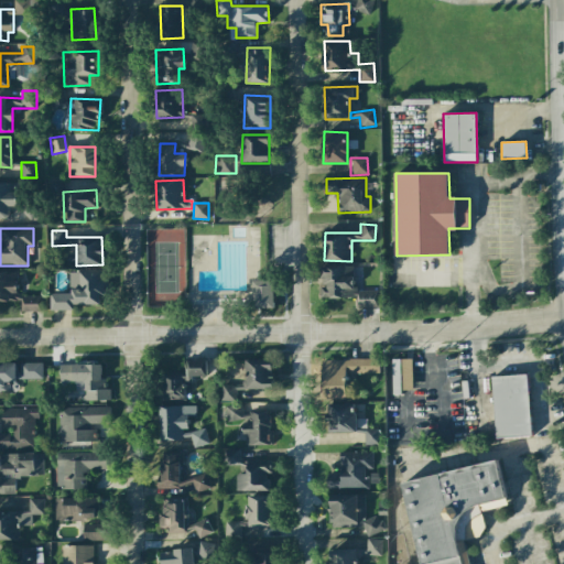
[(378,291),(355,291),(355,266),(321,267),(321,297),(355,296),(355,307),(378,307),(378,291)]
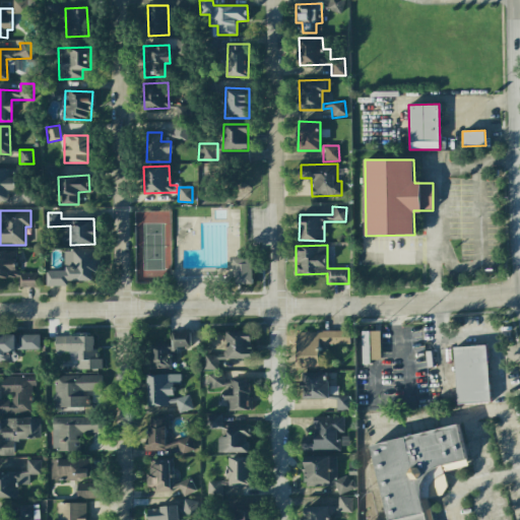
[(47,285),(69,286),(69,280),(92,280),(92,271),(99,271),(99,249),(64,249),(64,270),(47,270),(47,285)]
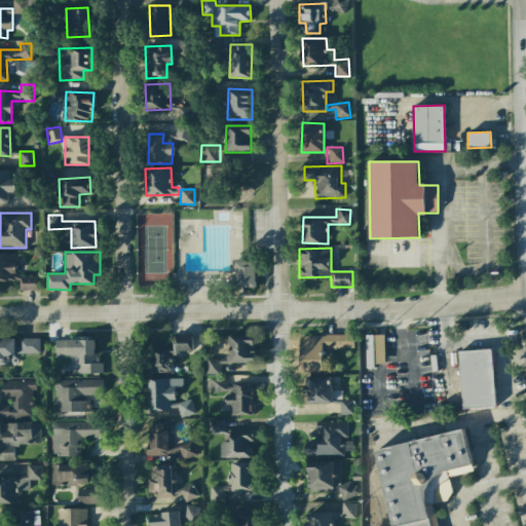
[(0,279),(16,279),(15,255),(0,254),(0,279)]
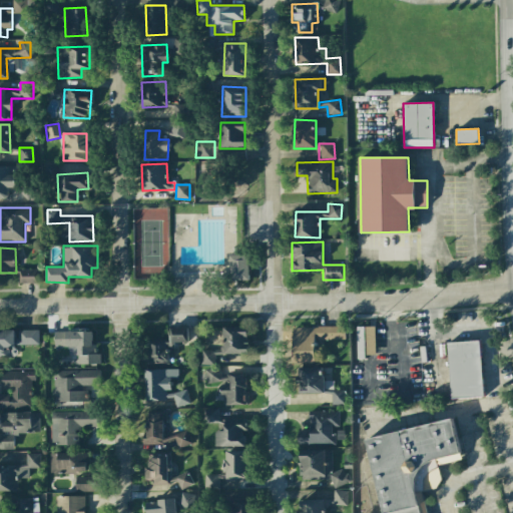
[(248,254),(230,255),(230,281),(249,281),(248,254)]
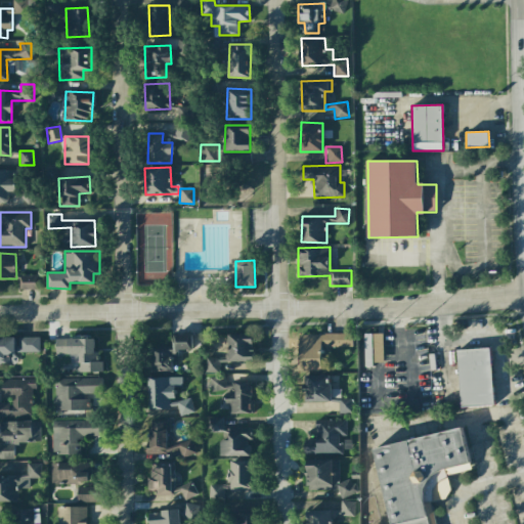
[(22,290),(39,290),(38,275),(22,275),(22,290)]
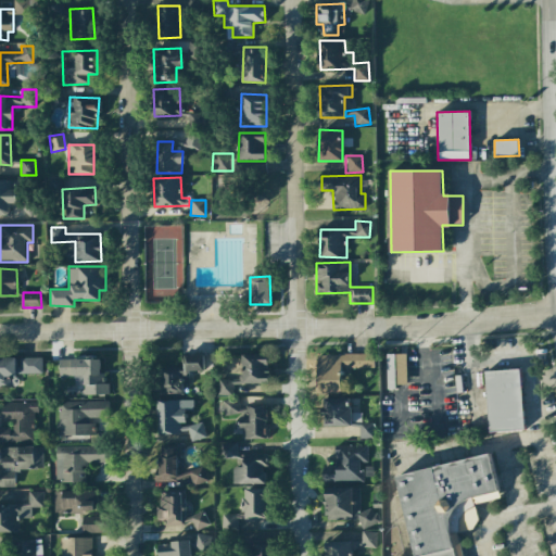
[(184,394),(184,384),(190,384),(190,371),(205,371),(204,354),(180,355),(180,367),(162,367),(162,394),(184,394)]
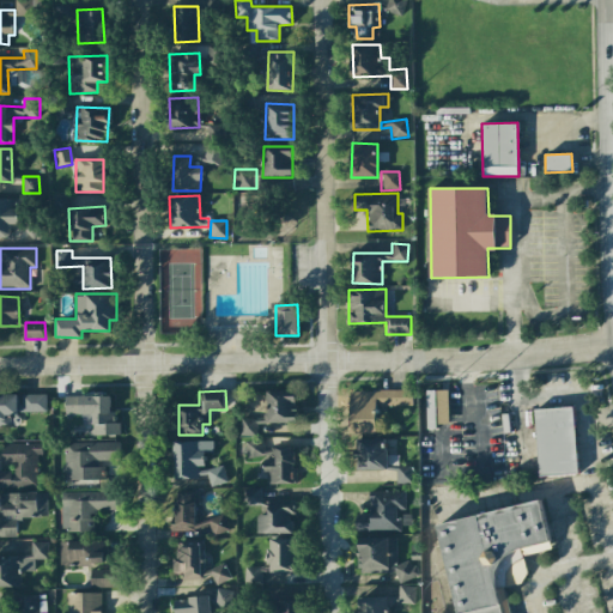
[(350,390),(350,434),(376,434),(376,406),(411,406),(411,390),(350,390)]
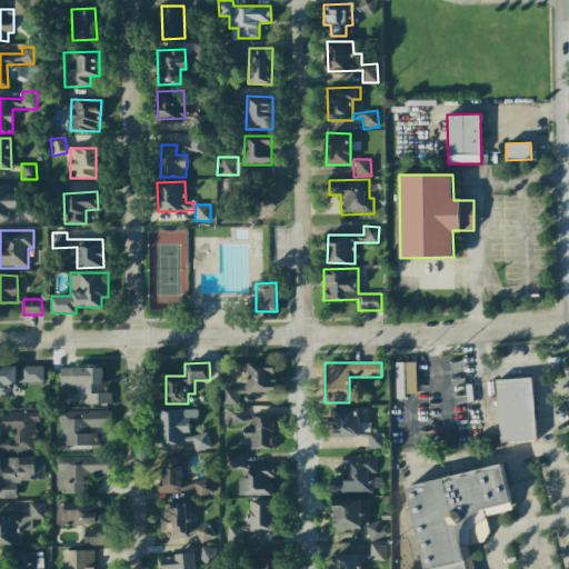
[(416,362),(395,362),(396,399),(406,399),(406,393),(417,392),(416,362)]
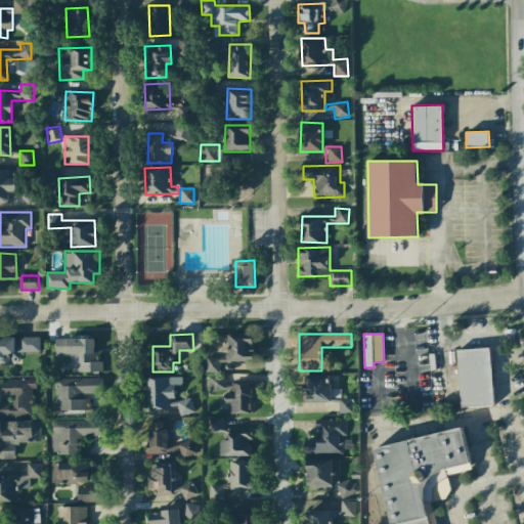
[(39,337),(16,338),(16,337),(0,337),(0,364),(16,364),(16,352),(39,352),(39,337)]
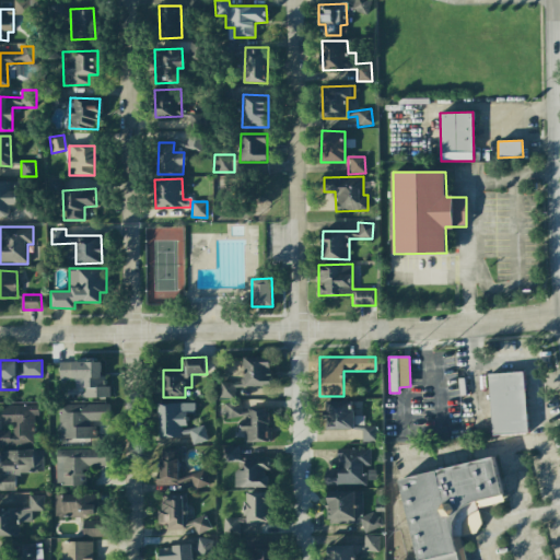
[(219,381),(219,398),(237,399),(237,386),(270,387),(271,361),(244,360),(243,382),(219,381)]
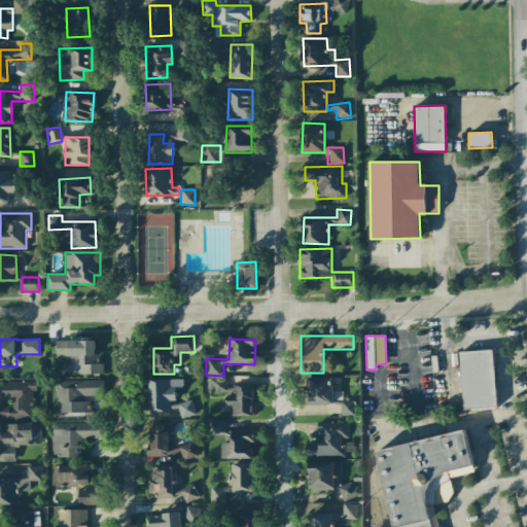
[(57,356),(71,356),(71,364),(79,364),(80,375),(99,374),(99,340),(56,341),(57,356)]
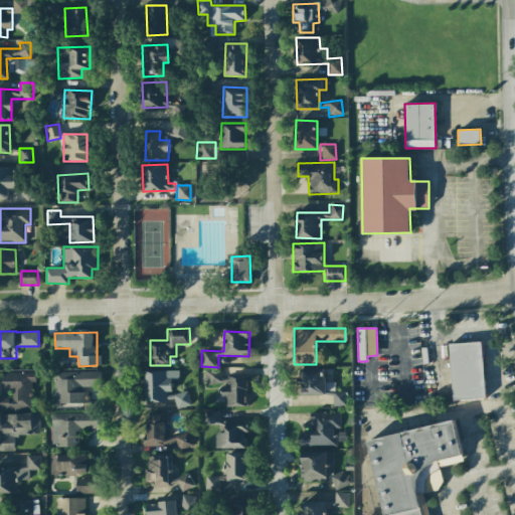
[(483,343),(450,344),(452,399),(485,398),(483,343)]
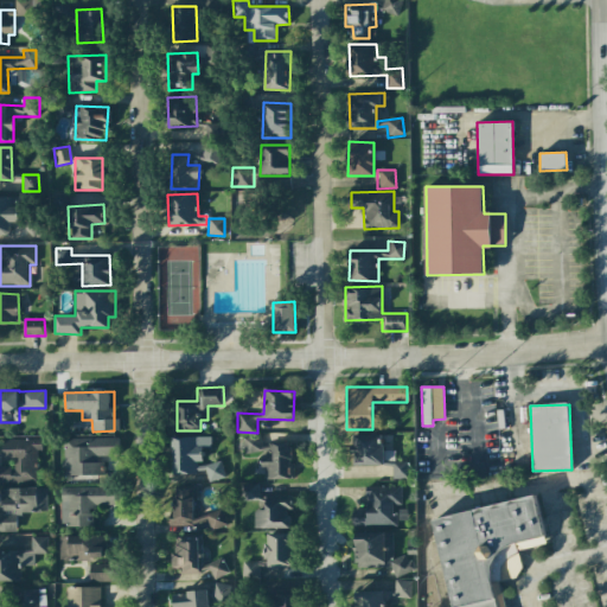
[(408,479),(408,461),(394,461),(394,451),(382,451),(383,435),(356,435),(355,465),(393,466),(393,478),(408,479)]
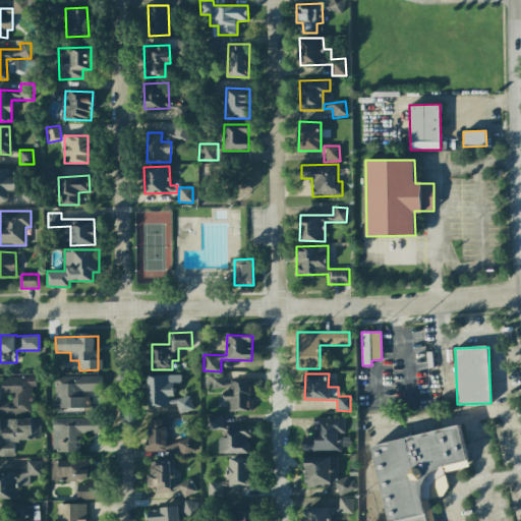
[(149,406),(177,406),(177,411),(190,411),(190,397),(173,398),(173,385),(181,384),(180,374),(148,375),(149,406)]
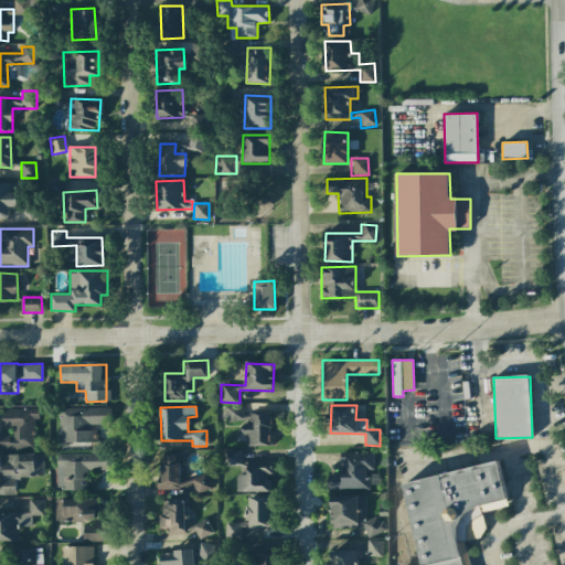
[(245,446),(272,446),(270,412),(243,413),(243,406),(226,406),(226,423),(244,423),(245,446)]
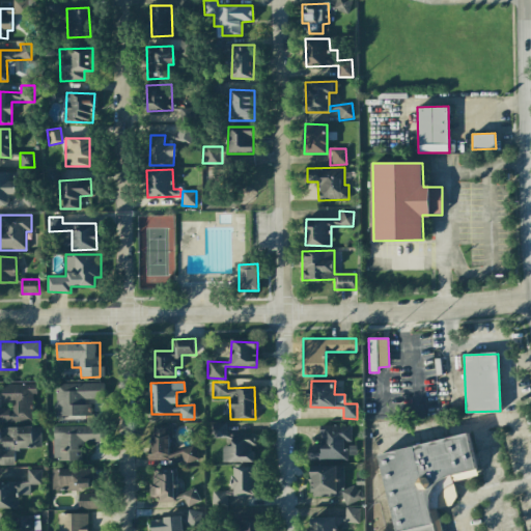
[(55,384),(55,416),(88,416),(87,399),(105,399),(105,383),(55,384)]
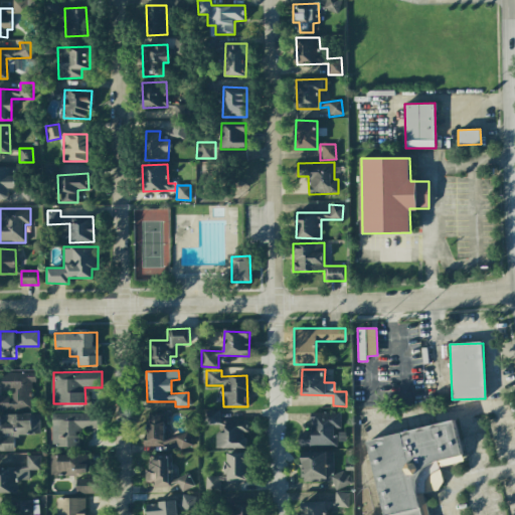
[(0,408),(31,409),(31,381),(35,381),(35,372),(1,372),(1,390),(10,390),(10,395),(0,395),(0,408)]
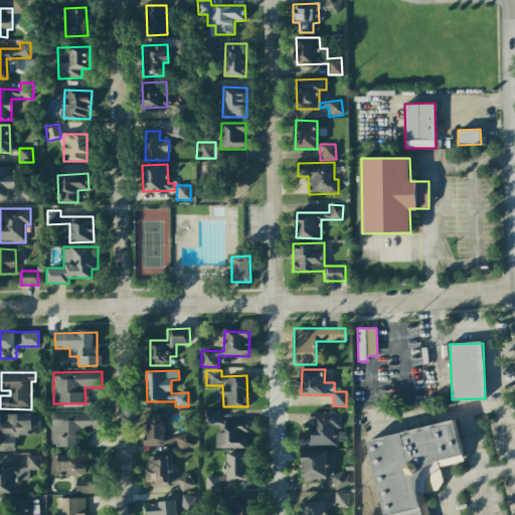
[(245,448),(244,432),(247,432),(247,420),(219,420),(218,410),(204,410),(205,425),(224,425),(224,433),(215,433),(215,449),(245,448)]
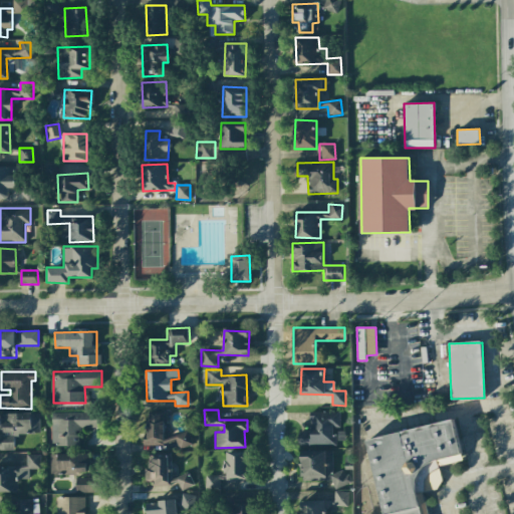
[(339,412),(310,412),(310,432),(300,432),(300,445),(334,445),(334,428),(339,428),(339,412)]
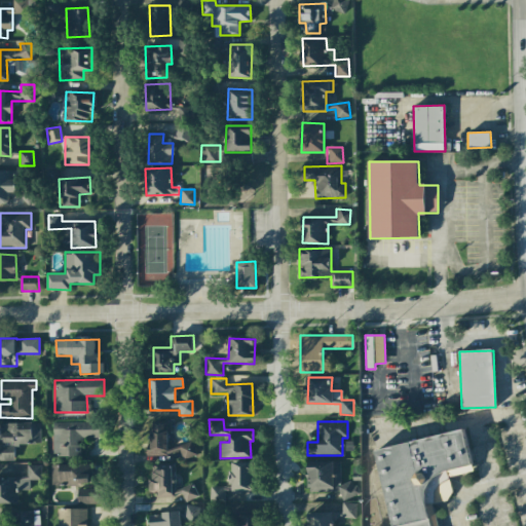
[(1,423),(1,445),(0,445),(0,459),(14,460),(14,444),(41,444),(40,422),(1,423)]
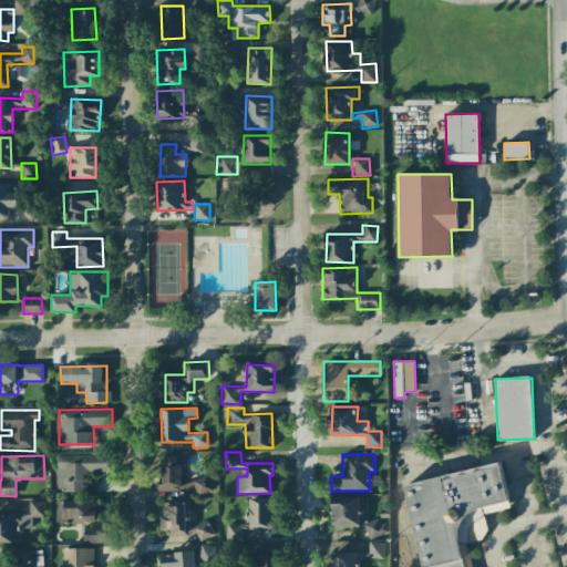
[(57,455),(58,492),(86,492),(86,473),(111,473),(110,455),(57,455)]
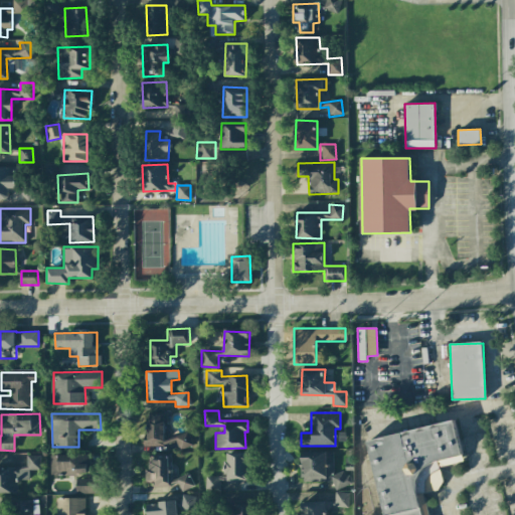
[(188,432),(165,439),(164,439),(166,413),(161,414),(147,414),(146,446),(160,446),(176,441),(178,450),(192,446),(188,432)]
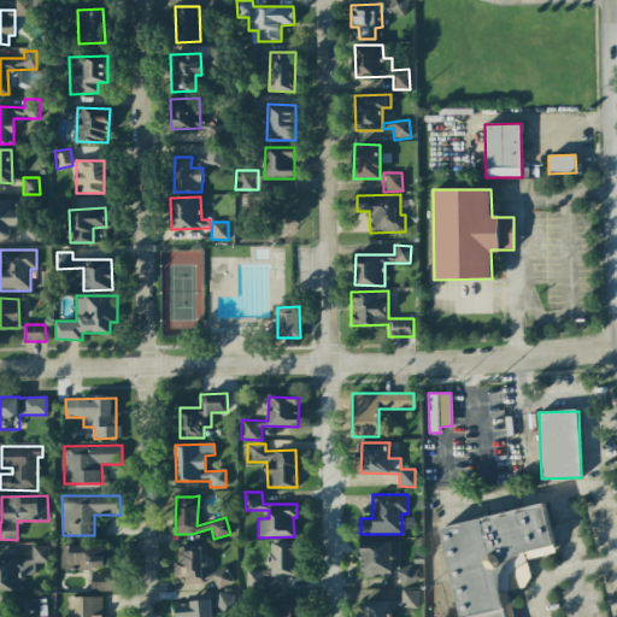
[(463,616),(441,526),(545,500),(554,542),(553,542),(556,552),(527,559),(526,562),(528,560),(532,576),(524,586),(510,591),(510,589),(507,589),(513,616),(463,616)]
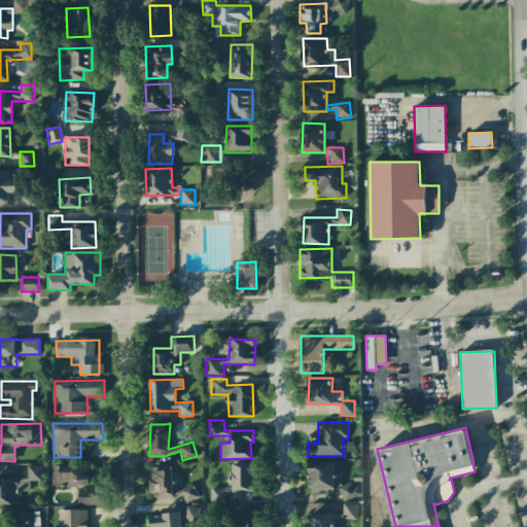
[(308,493),(342,492),(342,498),(358,498),(358,484),(341,485),(341,462),(308,462),(308,493)]
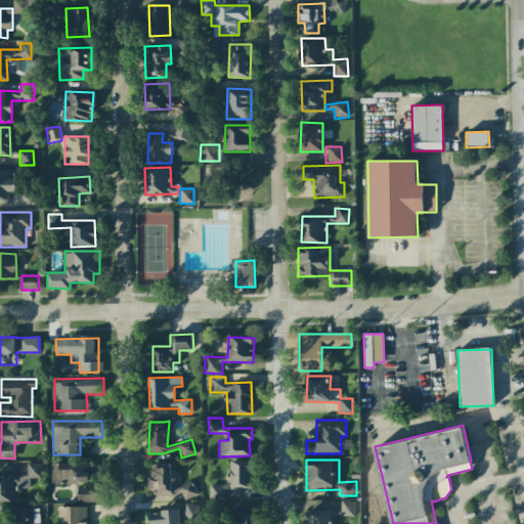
[(253,489),(253,461),(230,461),(229,489),(253,489)]
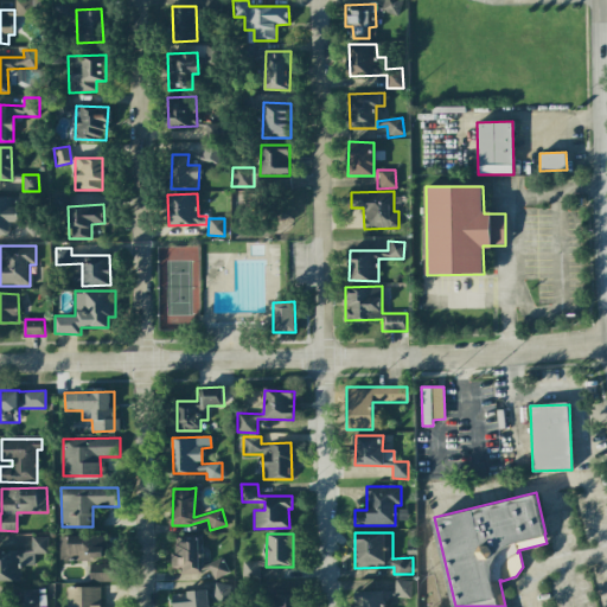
[(0,580),(20,581),(20,566),(33,566),(34,554),(48,554),(48,536),(31,536),(31,550),(0,550),(0,580)]
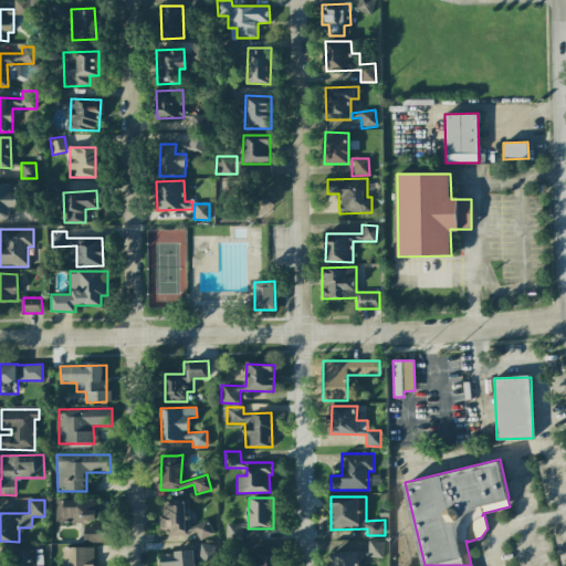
[(98,500),(55,500),(55,522),(97,522),(98,500)]
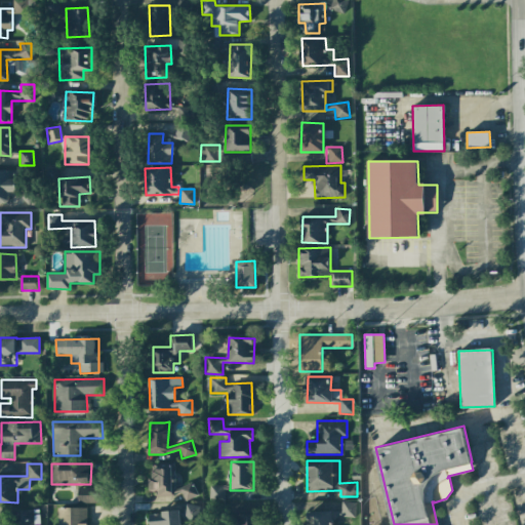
[(155,495),(173,496),(174,465),(149,463),(148,491),(155,492),(155,495)]
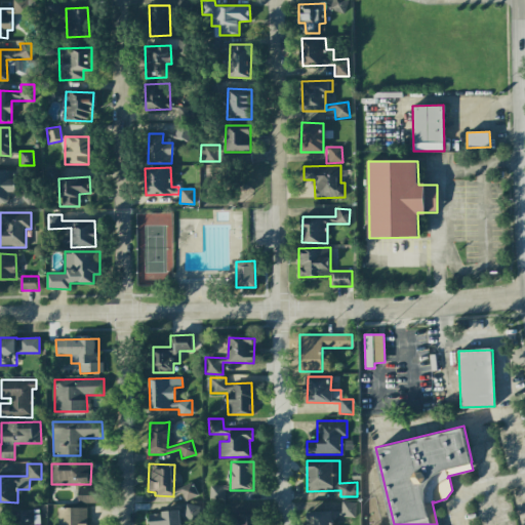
[(185,501),(198,495),(192,482),(178,488),(185,501)]
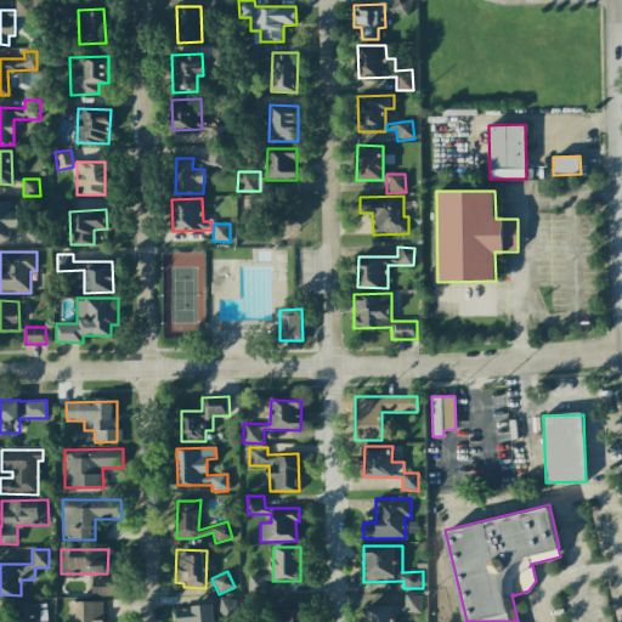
[(122,577),(91,578),(92,597),(122,595),(122,577)]
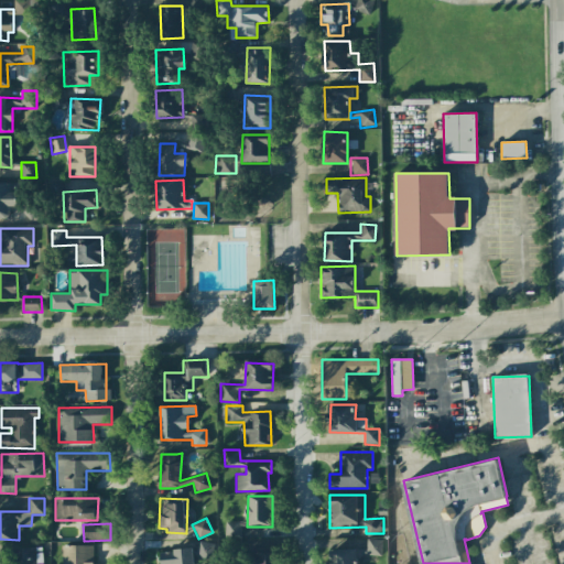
[(381,555),(382,539),(367,539),(367,555),(381,555)]
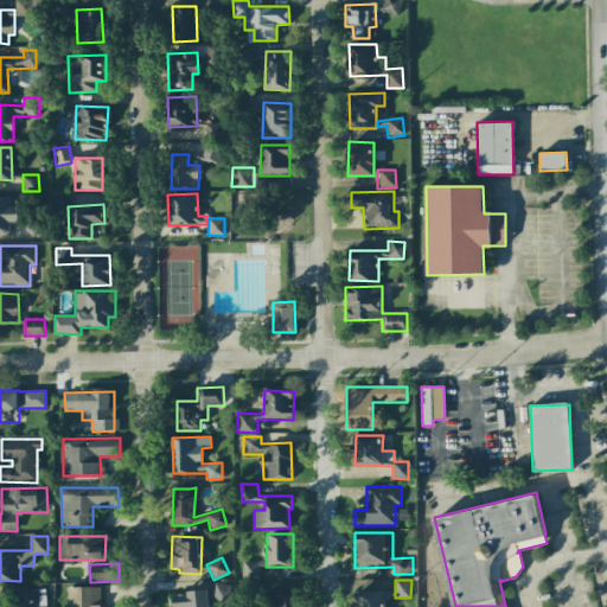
[(228,599),(229,585),(212,583),(211,599),(228,599)]
